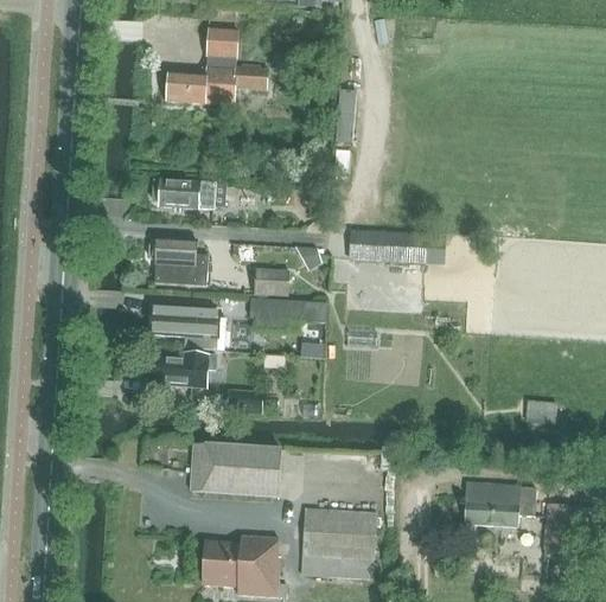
[(204,101),(218,101),(235,102),(236,85),(265,88),(267,68),(237,66),(240,29),(209,27),(206,72),(167,70),(167,81),(164,83),(164,91),(166,95),(166,98),(204,101)]
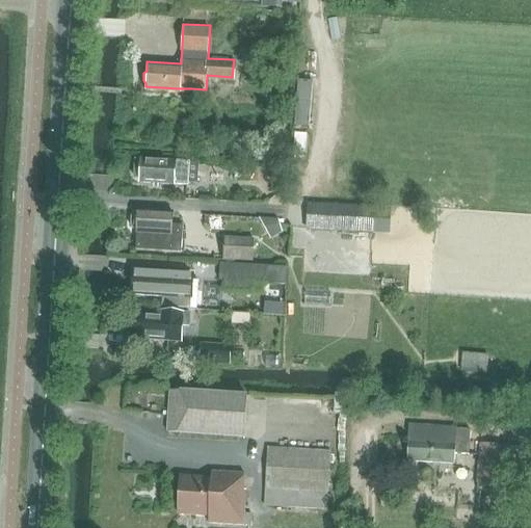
[(134,173),(140,173),(139,179),(187,182),(187,180),(196,181),(197,159),(141,156),(141,157),(134,157),(134,173)]
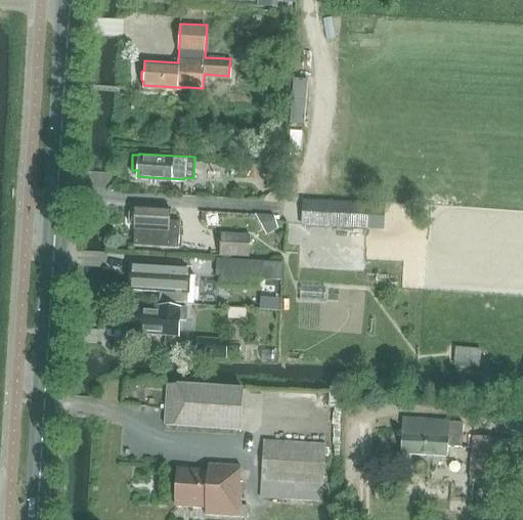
[(267,173),(266,187),(277,188),(278,174),(267,173)]
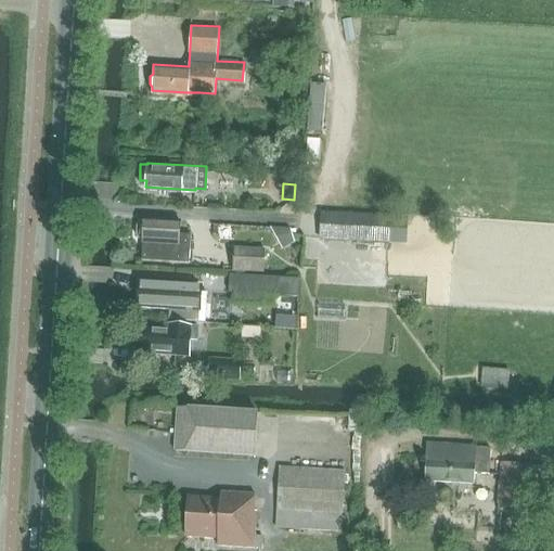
[(320,209),(319,236),(387,241),(389,214),(320,209)]
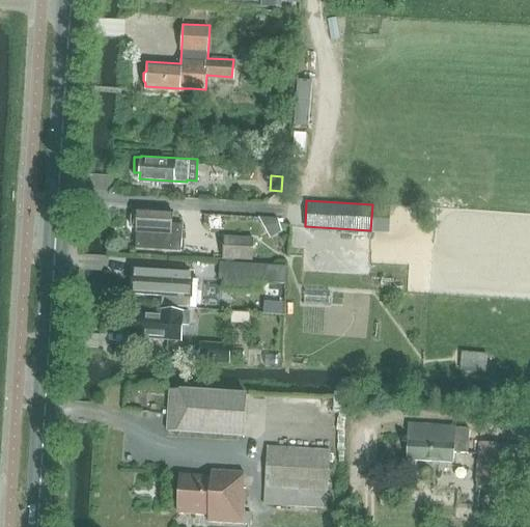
[(133,225),(136,225),(135,246),(169,248),(179,249),(182,223),(170,222),(171,209),(137,206),(137,211),(134,211),(131,213),(131,222),(133,225)]
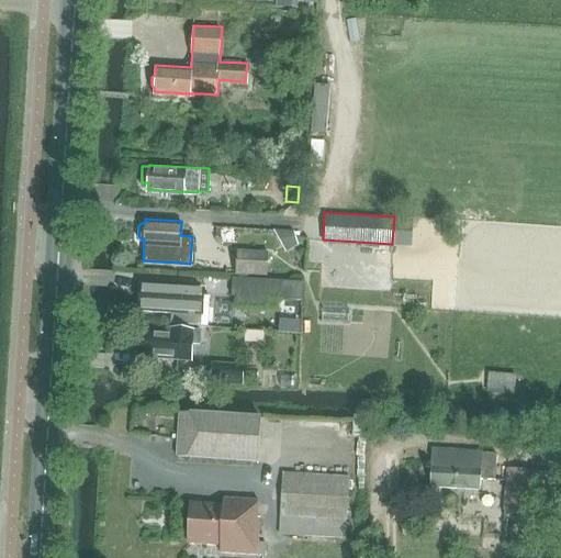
[(298,243),(292,230),(273,229),(285,249),(298,243)]
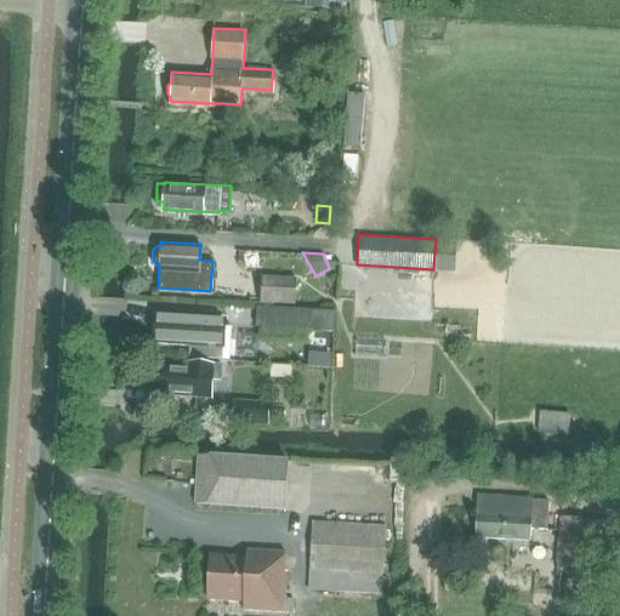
[(296,275),(261,273),(259,301),(294,303),(296,275)]
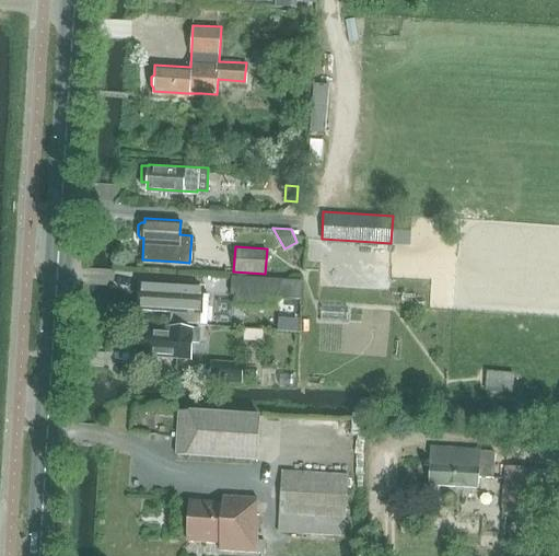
[(233,303),(263,304),(264,294),(300,296),(301,278),(231,275),(231,291),(234,291),(233,303)]
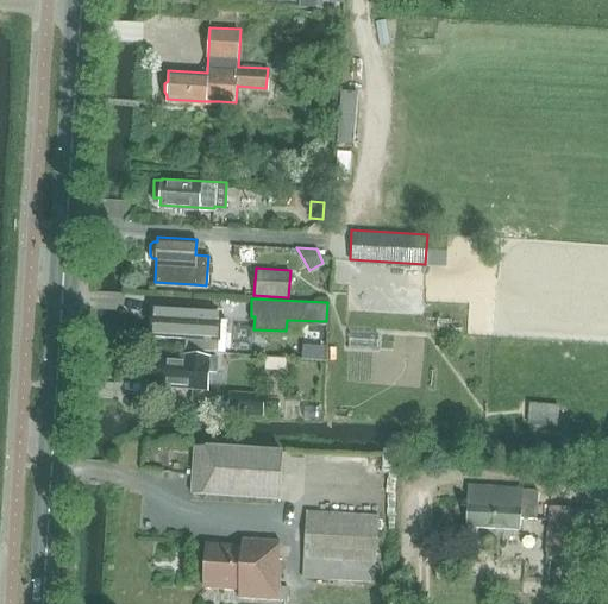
[(152,306),(152,307),(151,333),(186,335),(185,347),(217,350),(220,309),(152,306)]
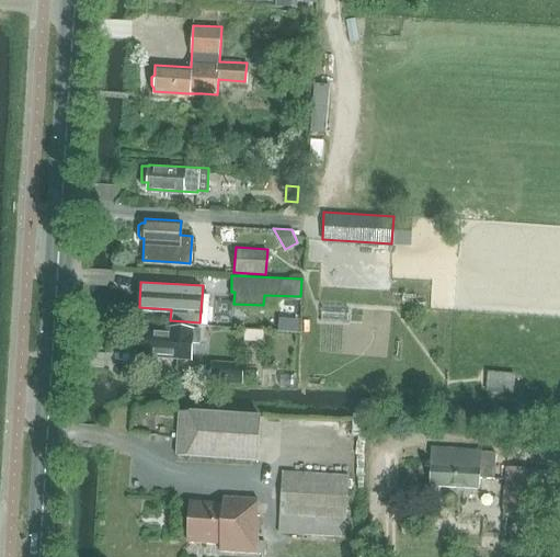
[(137,329),(136,357),(191,361),(193,329),(171,328),(170,331),(137,329)]
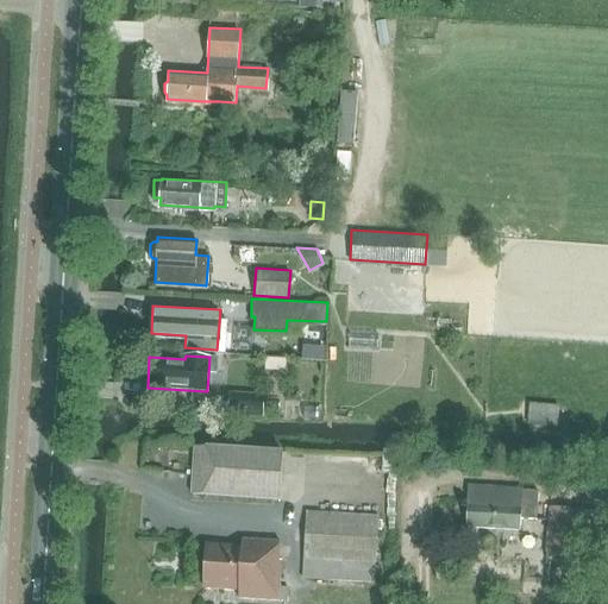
[(230,392),(229,416),(263,419),(265,395),(230,392)]
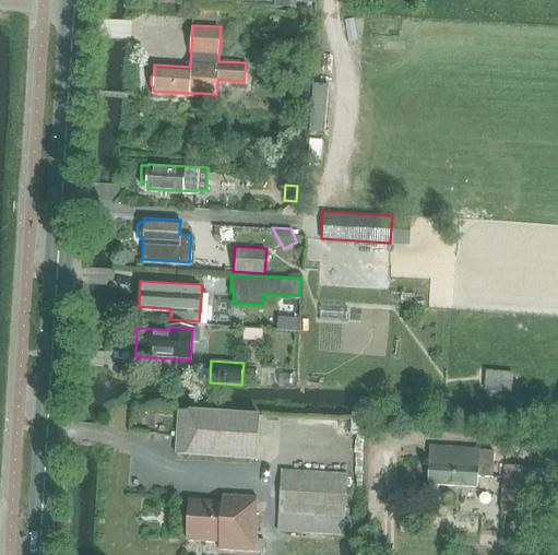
[(174,370),(173,378),(181,379),(182,372),(174,370)]
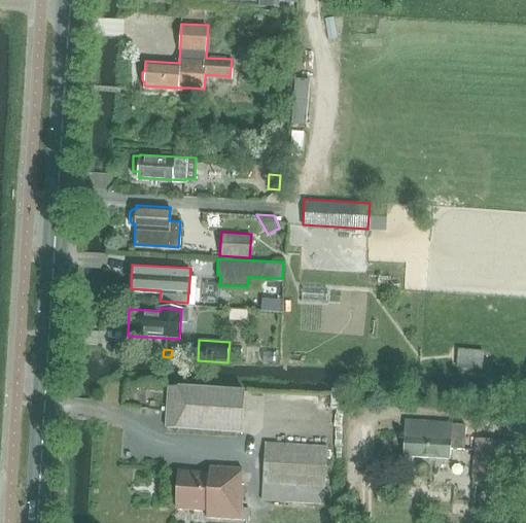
[(167,384),(166,406),(165,424),(242,429),(244,388),(167,384)]
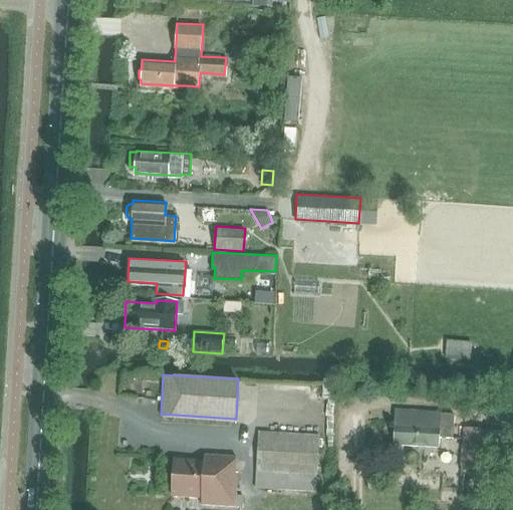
[(394,442),(438,444),(439,436),(452,437),(453,411),(396,408),(394,442)]
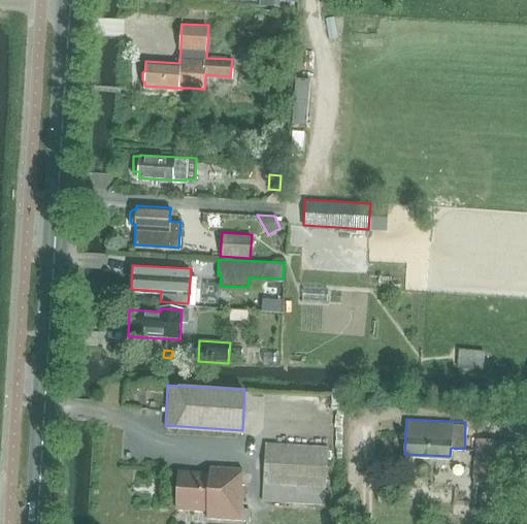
[(473,478),(497,479),(500,438),(476,436),(473,478)]
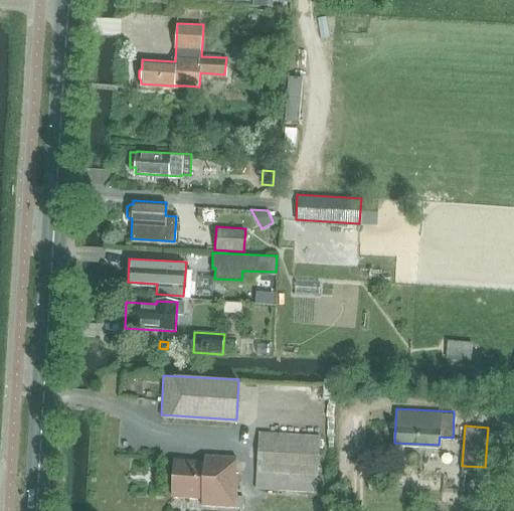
[(255,485),(315,489),(319,433),(260,429),(255,485)]
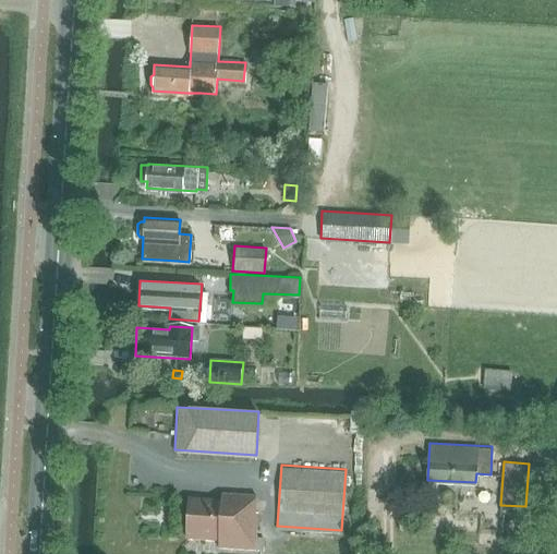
[(219,545),(262,548),(263,536),(255,536),(256,510),(255,510),(256,494),(221,491),(221,498),(190,496),(186,536),(219,538),(219,545)]
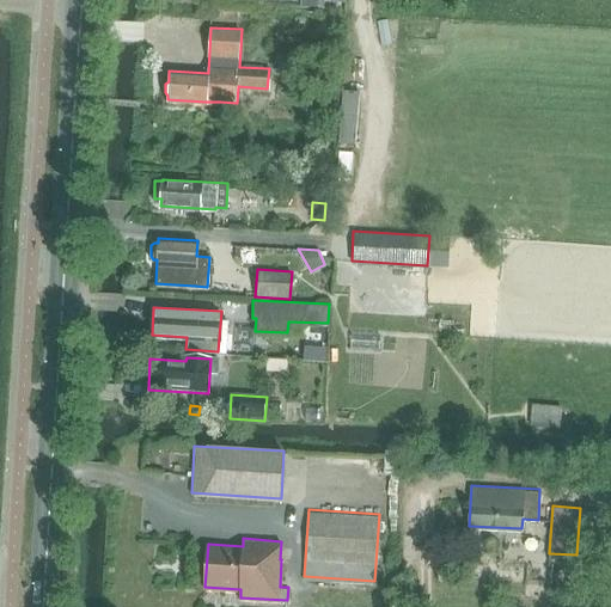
[(610,543),(602,541),(600,552),(610,552),(610,543)]
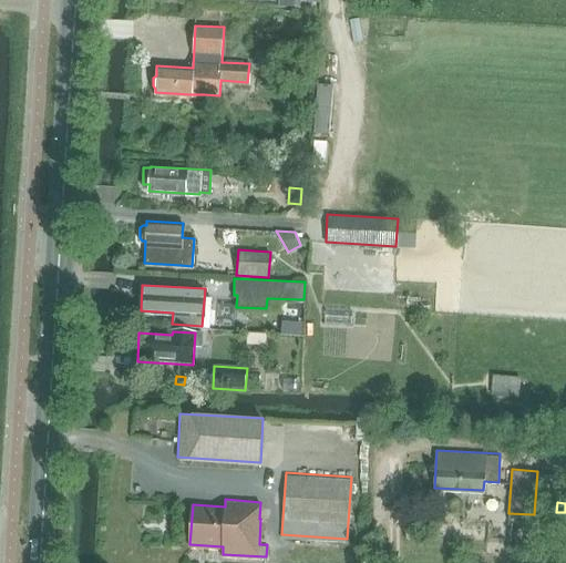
[(442,520),(440,535),(485,539),(486,523),(442,520)]
